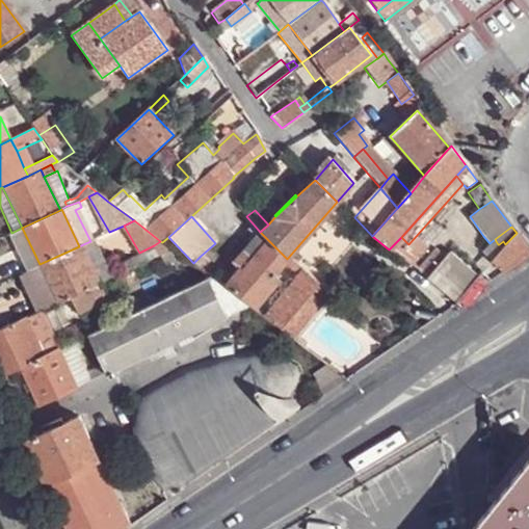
[(22,228),(11,233),(29,270),(40,264),(22,228)]
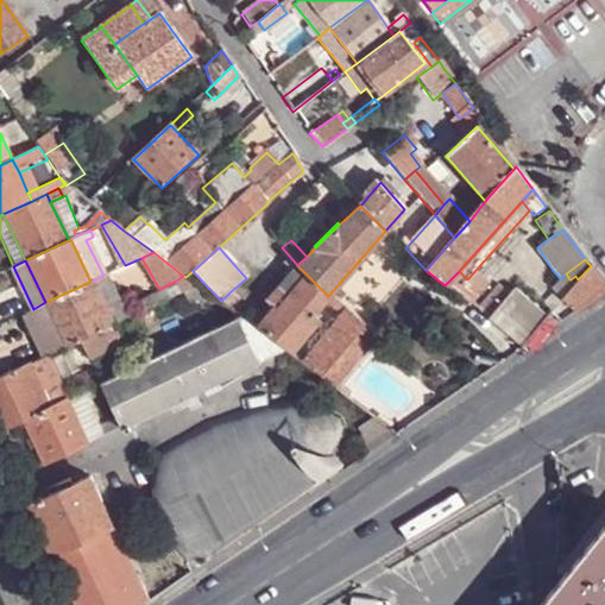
[(328,296),(297,265),(281,285),(290,294),(275,312),(273,310),(260,326),(291,351),(316,321),(310,315),(325,301),(328,296)]
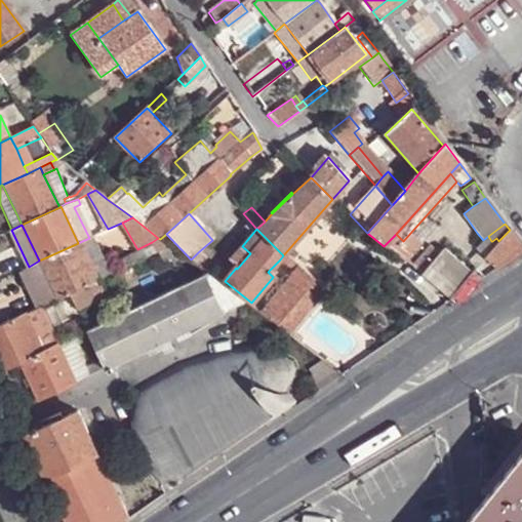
[(521,249),(521,245),(510,230),(498,241),(484,258),(495,269),(521,249)]
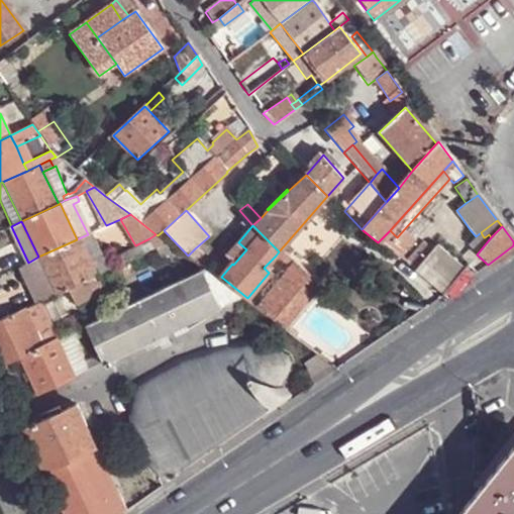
[(476,236),(470,229),(467,231),(473,239),(476,236)]
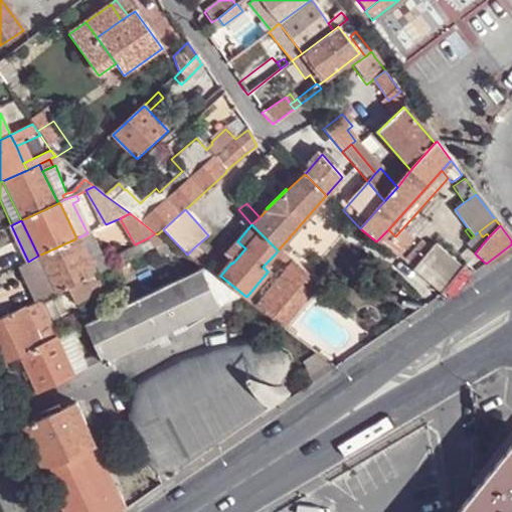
[(388,229),(376,241),(395,257),(405,244),(395,236),(388,229)]
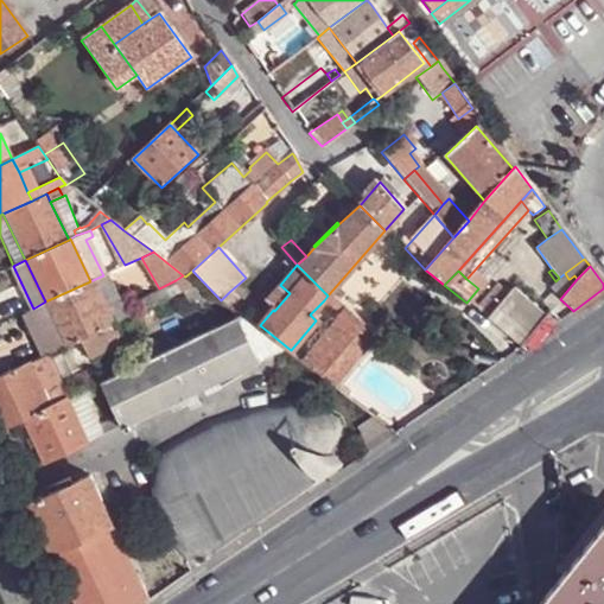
[(103,275),(95,279),(115,322),(126,317),(106,274),(103,275)]
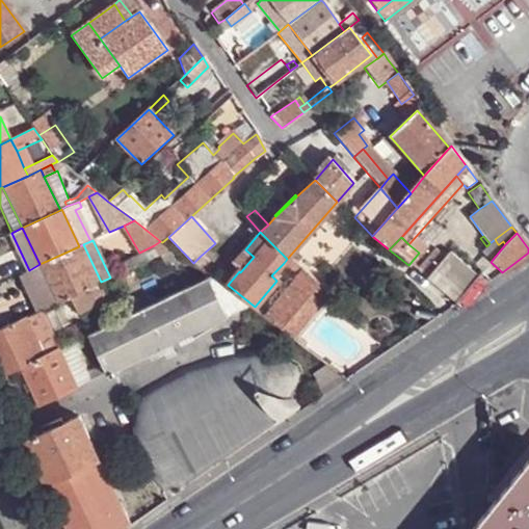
[(162,242),(160,241),(154,245),(159,256),(170,248),(162,242)]
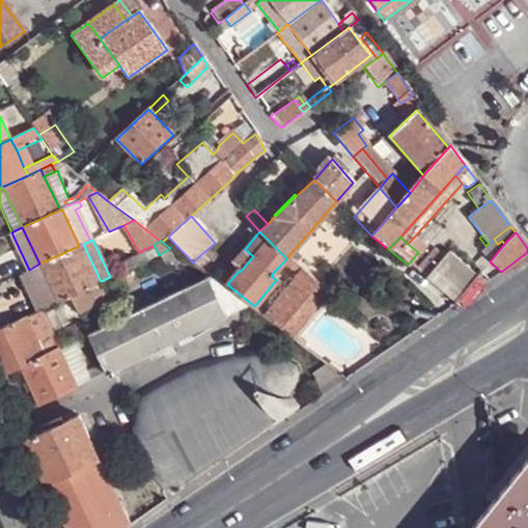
[(498,244),(497,244),(485,258),(490,261),(504,244),(502,241),(498,244)]
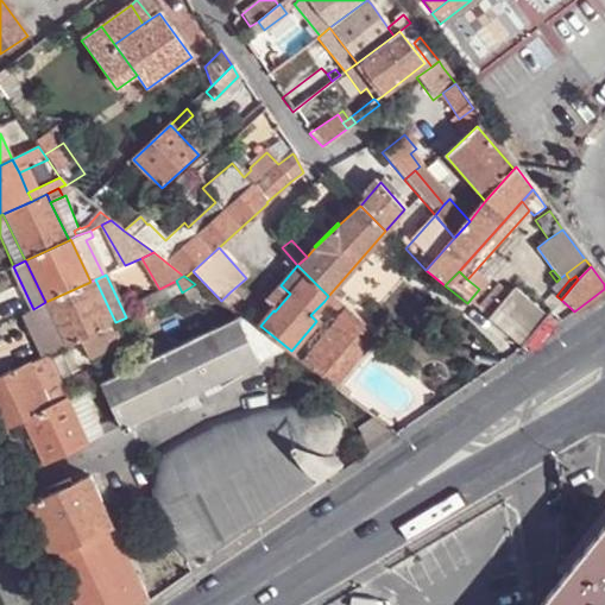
[(90,282),(45,302),(67,346),(79,340),(114,323),(115,322),(95,279),(90,282)]
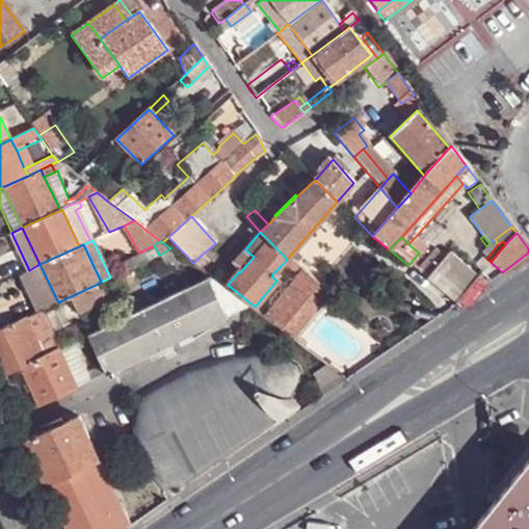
[(154,245),(139,253),(114,267),(118,274),(159,256),(154,245)]
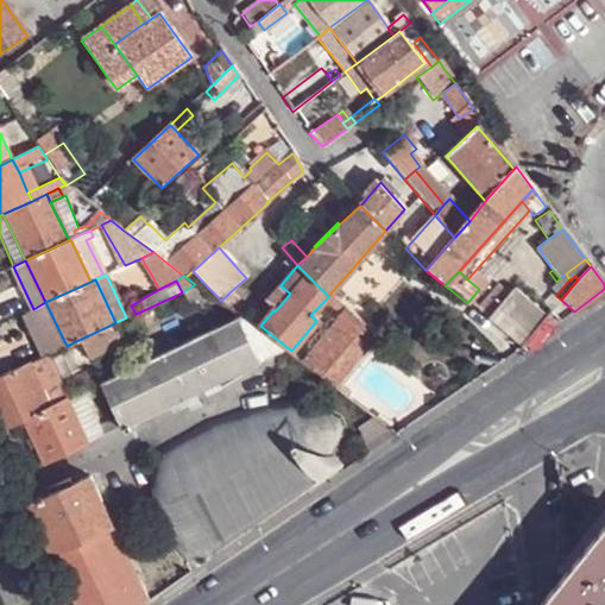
[(208,294),(195,284),(182,292),(188,304),(208,294)]
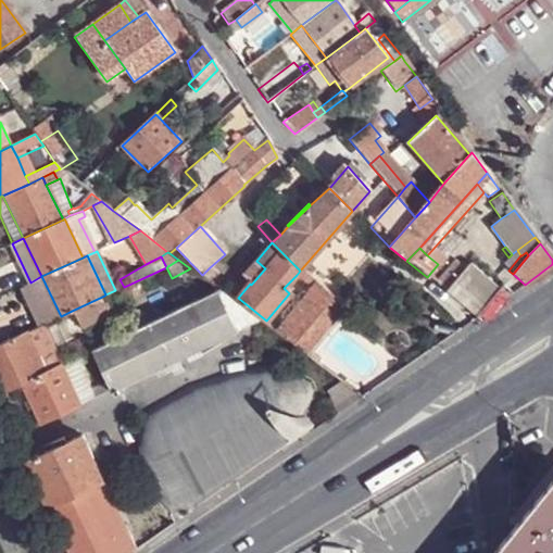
[(256,261),(242,277),(250,284),(251,285),(265,268),(256,261)]
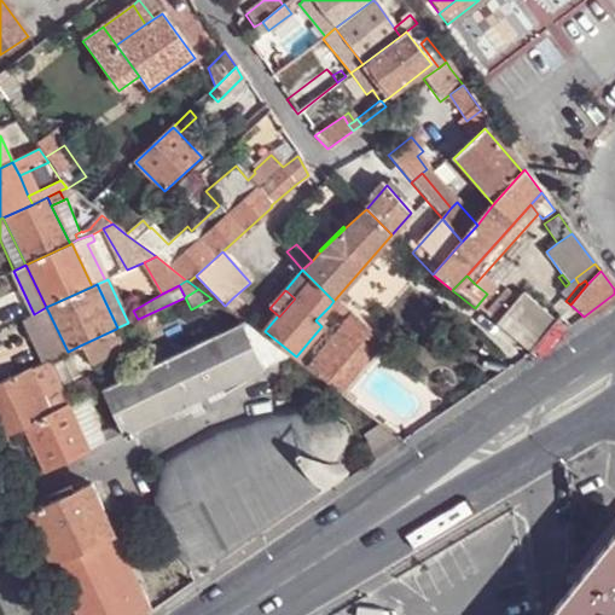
[(494,325),(516,301),(505,293),(485,318),(494,325)]
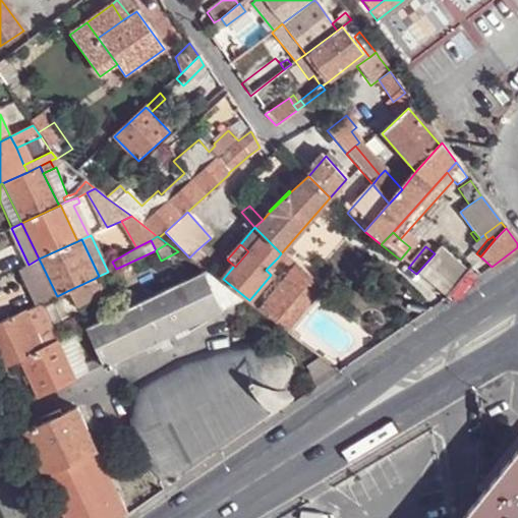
[(435,253),(416,274),(446,296),(467,272),(440,247),(435,253)]
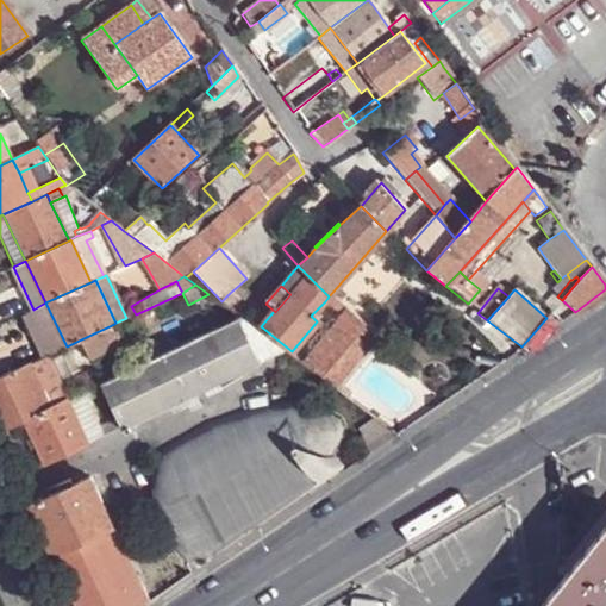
[(230,293),(222,301),(231,311),(238,301),(230,293)]
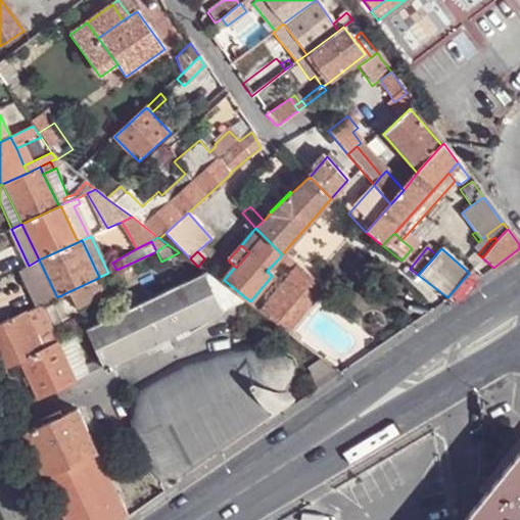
[(282,254),(279,258),(292,271),(296,267),(282,254)]
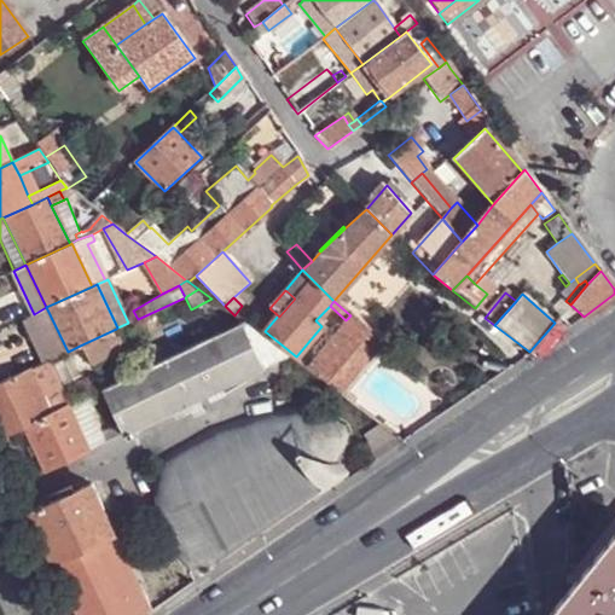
[(68,352),(46,307),(34,314),(27,317),(48,360),(68,352)]
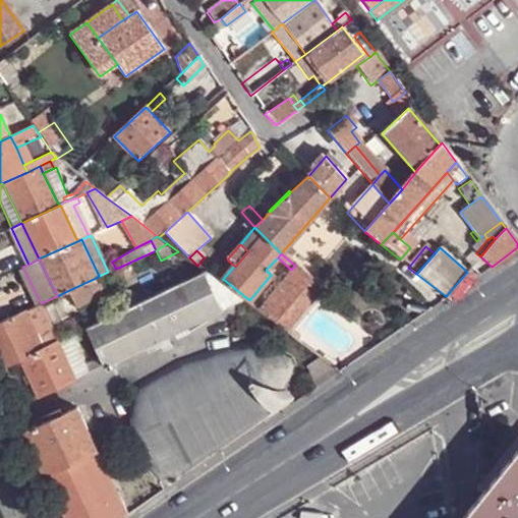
[(311,278),(295,266),(291,270),(256,311),(273,324),(291,302),(308,281),(311,278)]
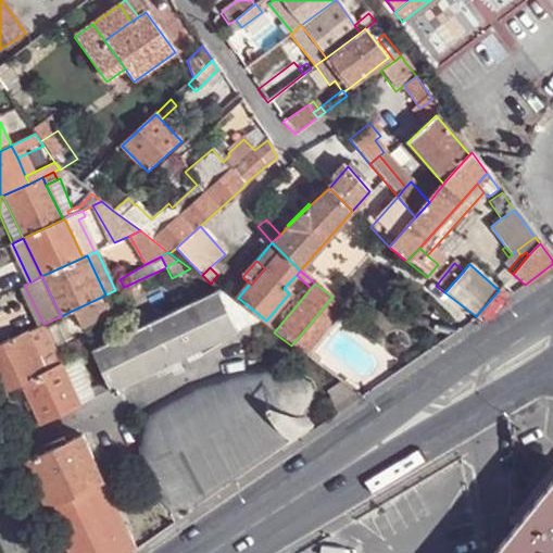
[(91,350),(109,390),(258,319),(218,290),(91,350)]
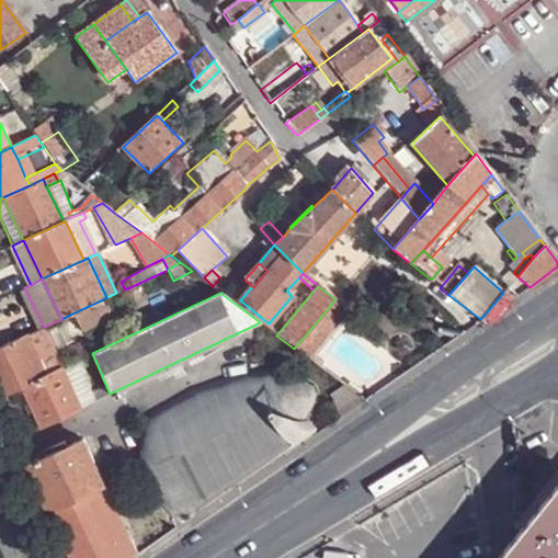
[(105,298),(72,314),(80,330),(112,316),(105,298)]
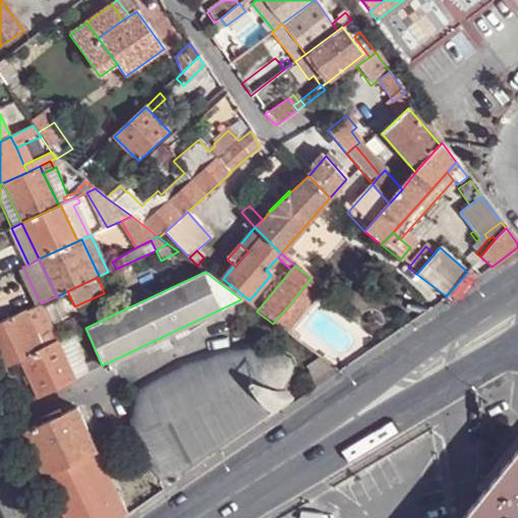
[(322,291),(308,281),(291,302),(300,309),(303,311),(322,291)]
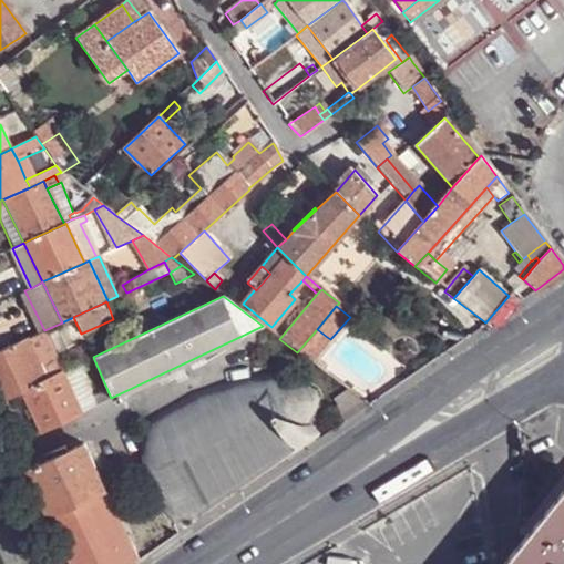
[(327,337),(317,329),(297,352),(308,360),(327,337)]
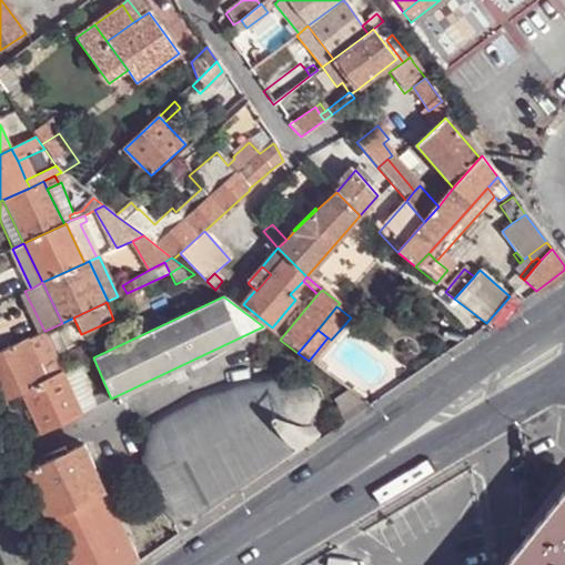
[(43,332),(28,339),(47,380),(62,373),(43,332)]
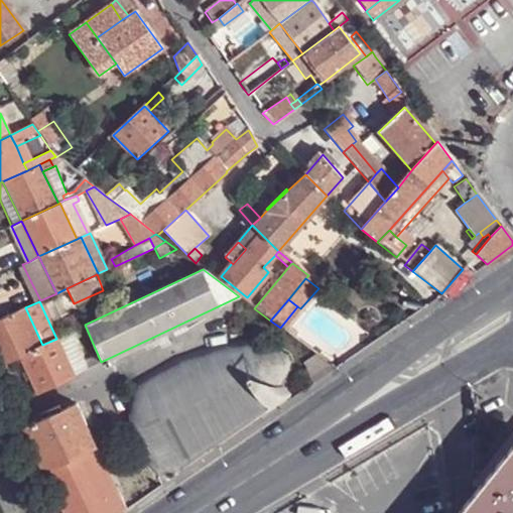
[(25,307),(0,319),(0,365),(19,356),(42,345),(25,307)]
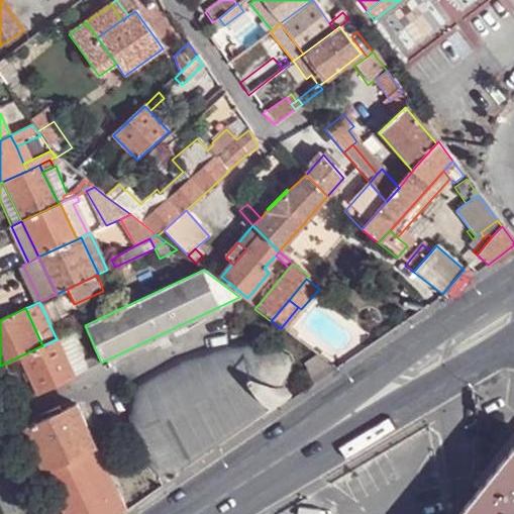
[(57,339),(69,366),(82,360),(70,333),(57,339)]
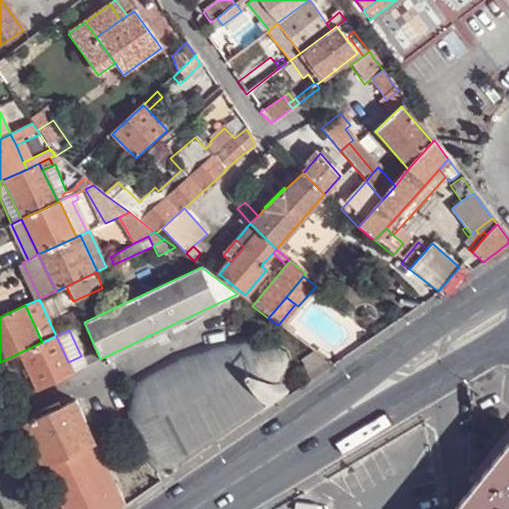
[(42,342),(19,353),(36,390),(73,372),(68,362),(56,336),(42,342)]
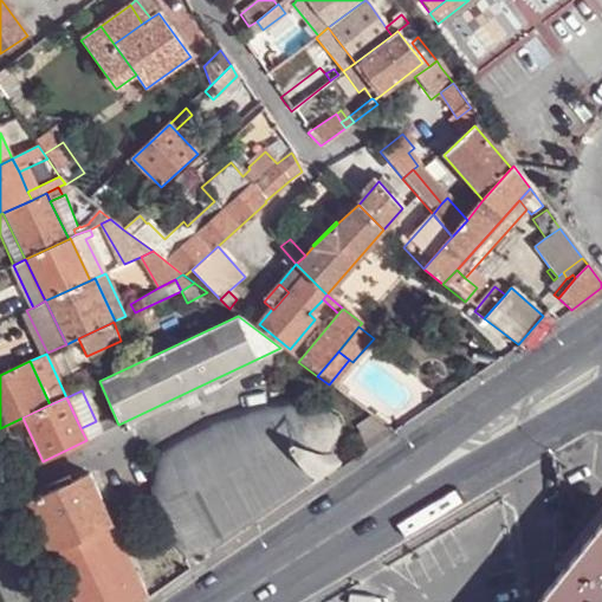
[(28,502),(50,550),(110,523),(86,474),(28,502)]
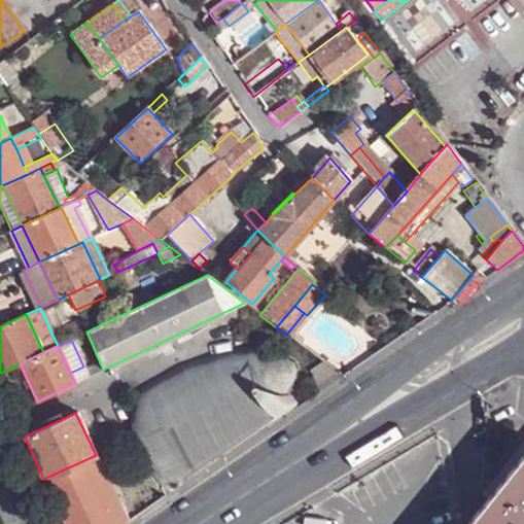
[(96,455),(43,479),(59,511),(65,523),(127,523),(96,455)]
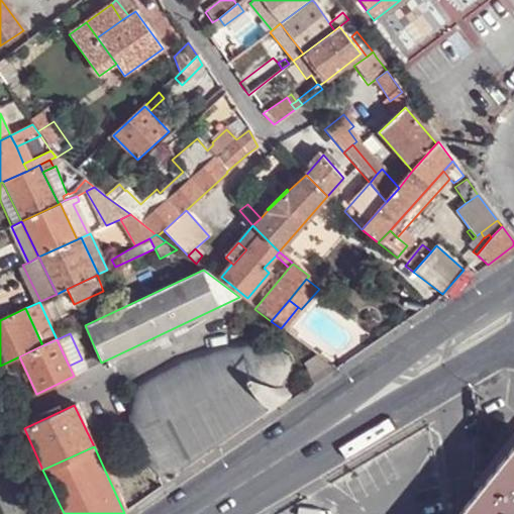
[(513,513),(513,449),(460,513),(513,513)]
